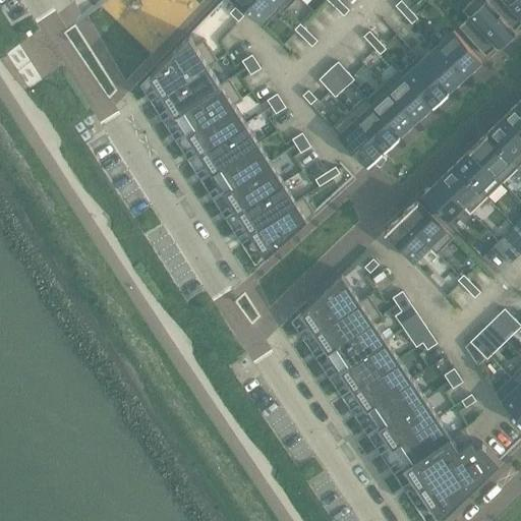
[(270,0),(237,0),(264,25),(280,9),(270,0)]
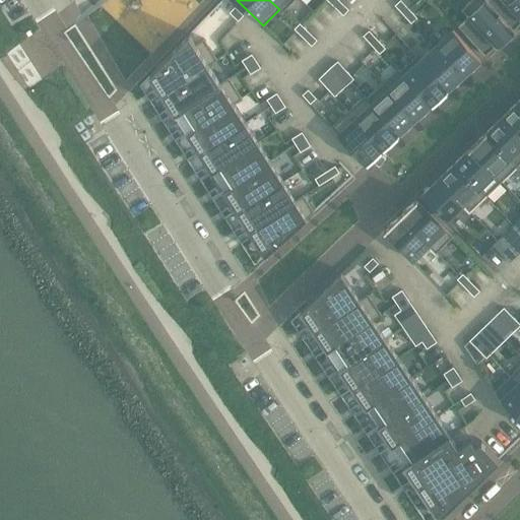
[(282,12),(295,0),(269,0),(279,9),(282,12)]
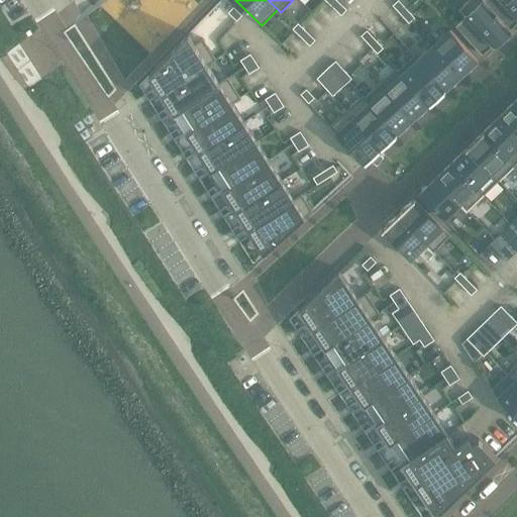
[(493,47),(511,31),(482,0),(470,0),(458,10),(466,17),(455,26),(483,56),(492,46),(493,47)]
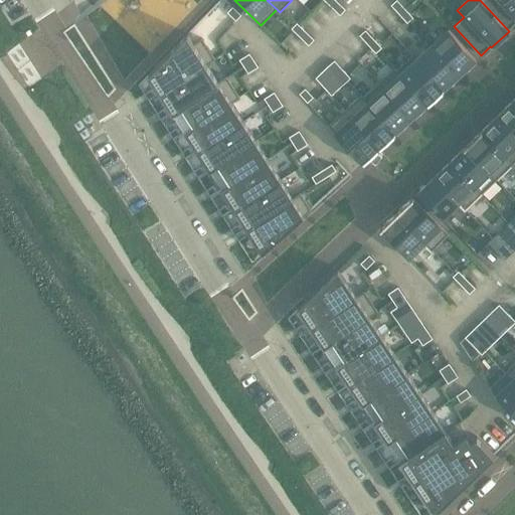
[(514,0),(480,0),(509,31),(510,30),(509,29),(514,24),(514,0)]
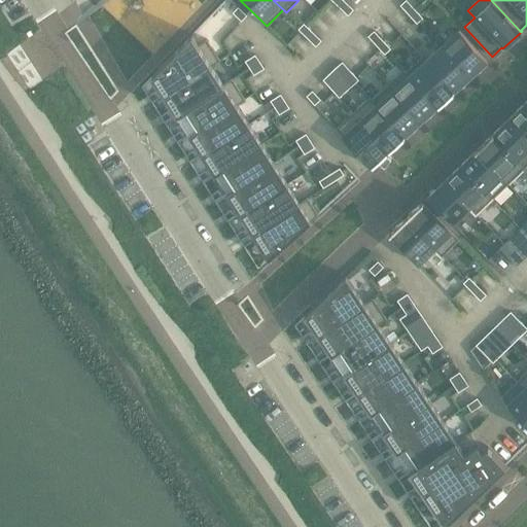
[(339,7),(348,16),(354,10),(345,1),(339,7)]
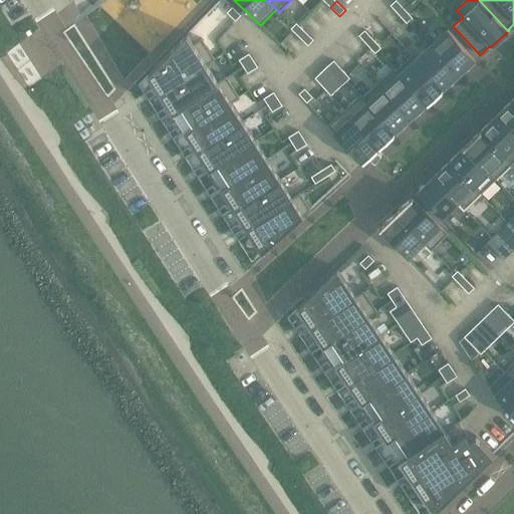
[(397,1),(391,6),(399,15),(405,9),(397,1)]
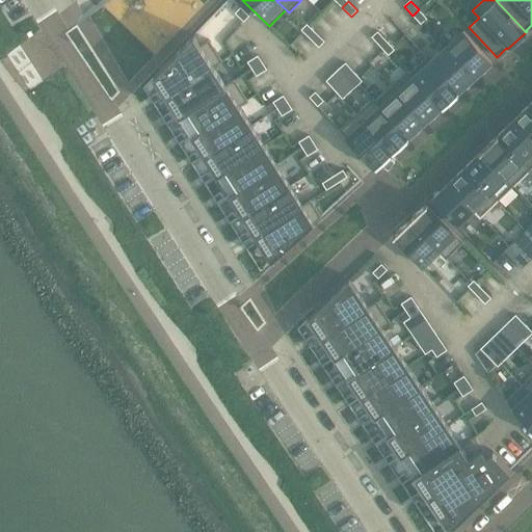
[(240,7),(235,14),(243,22),(249,17),(240,7)]
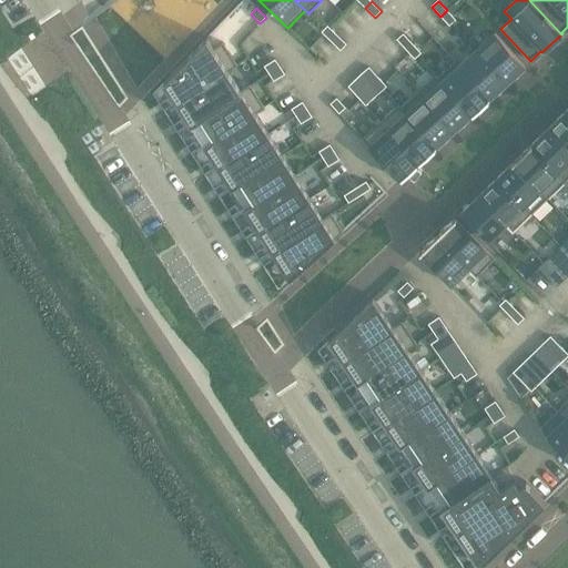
[(456,20),(447,10),(440,17),(449,26),(456,20)]
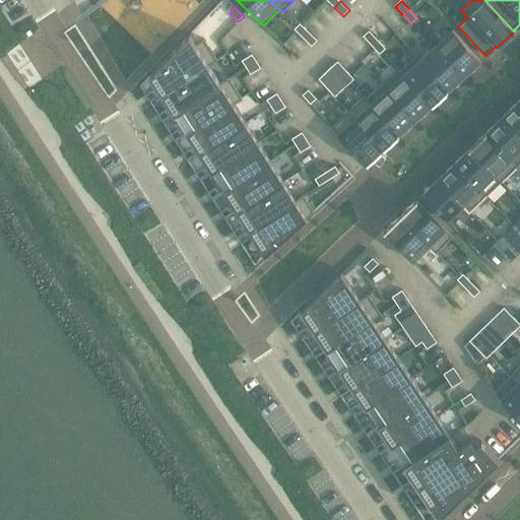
[(298,26),(295,29),(303,38),(309,33),(300,23),(298,26)]
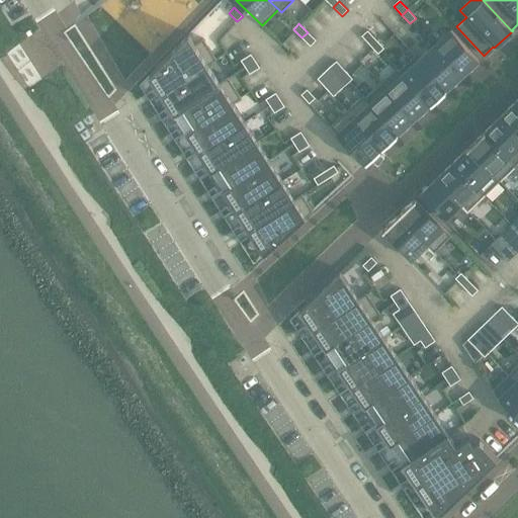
[(462,76),(480,61),(451,30),(434,46),(462,76)]
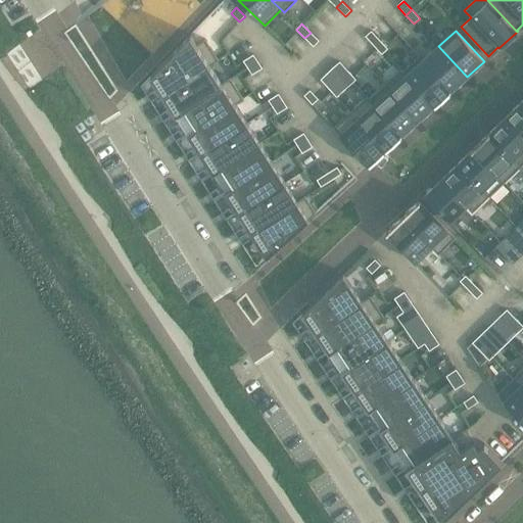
[(372,32),(366,37),(374,46),(380,40),(372,32)]
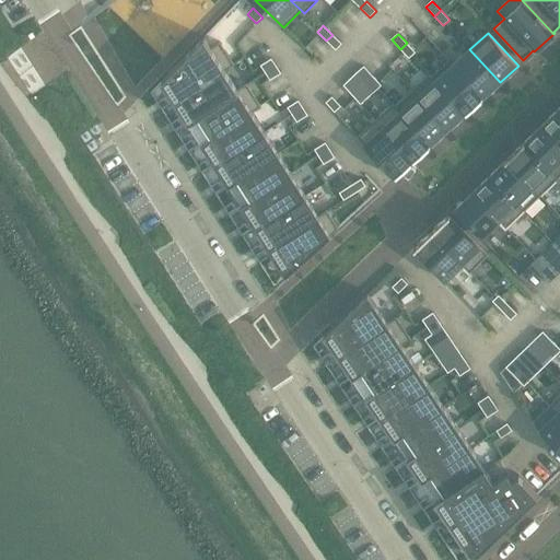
[(326,41),(336,50),(341,44),(333,35),(326,41)]
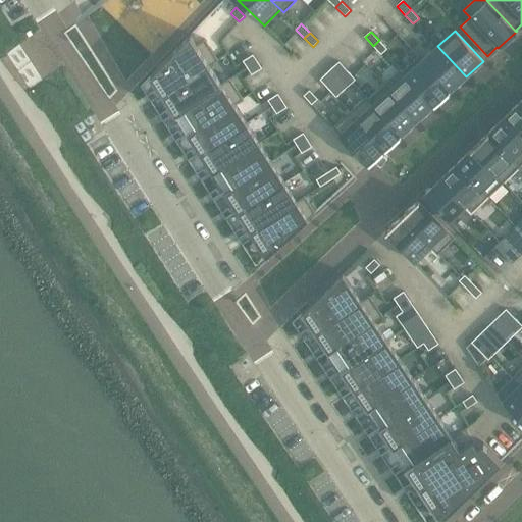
[(191,35),(160,65),(174,87),(217,59),(205,39),(197,44),(191,35)]
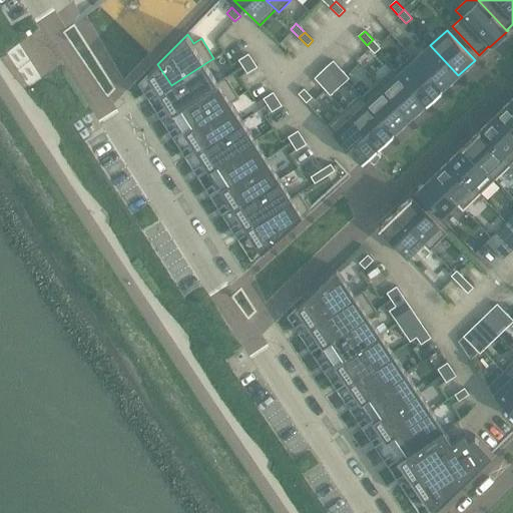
[(381,48),(373,39),(367,45),(375,53),(381,48)]
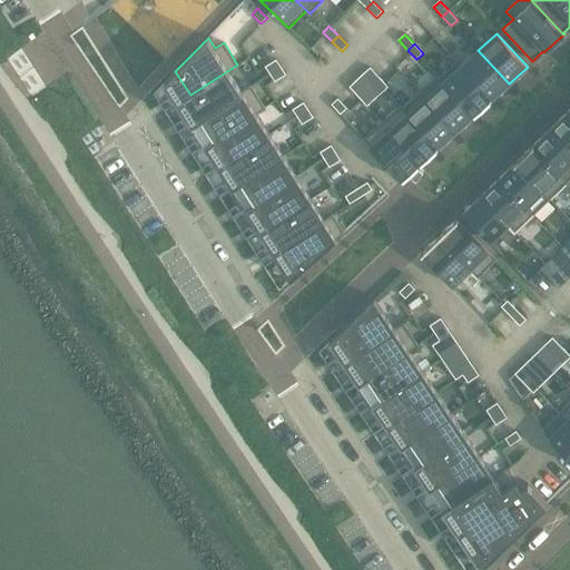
[(491,100),(509,84),(478,50),(461,66),(458,61),(457,61),(491,100)]
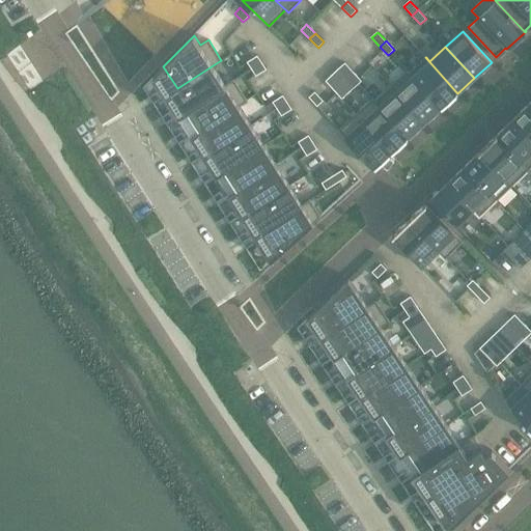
[(257,55),(247,62),(251,70),(261,62),(257,55)]
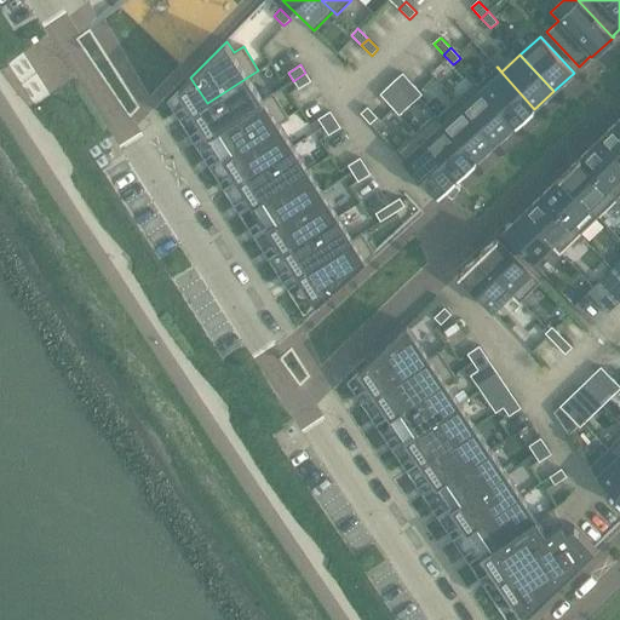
[(497,67),(477,85),(515,126),(534,109),(497,67)]
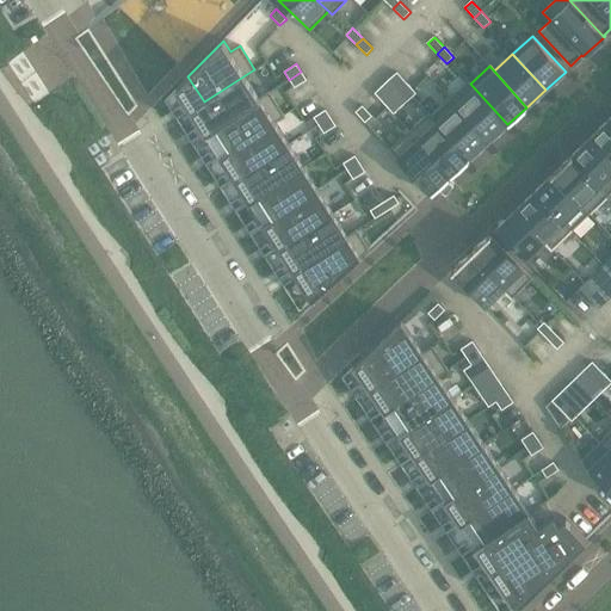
[(254,69),(204,102),(218,125),(260,98),(270,92),(269,91),(259,97),(246,76),(255,71),(254,69)]
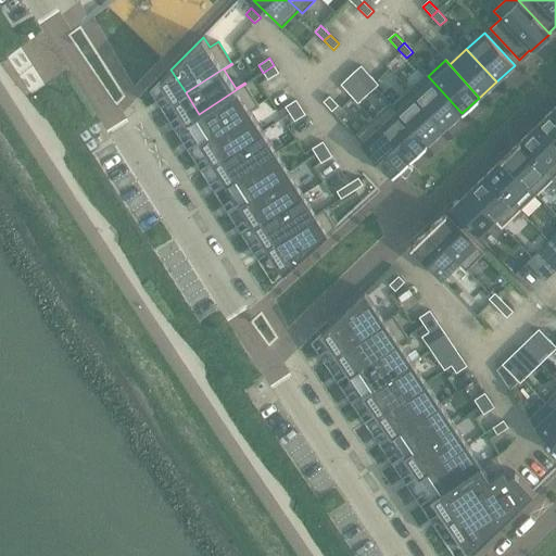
[(274,65),(263,73),(268,79),(279,73),(274,65)]
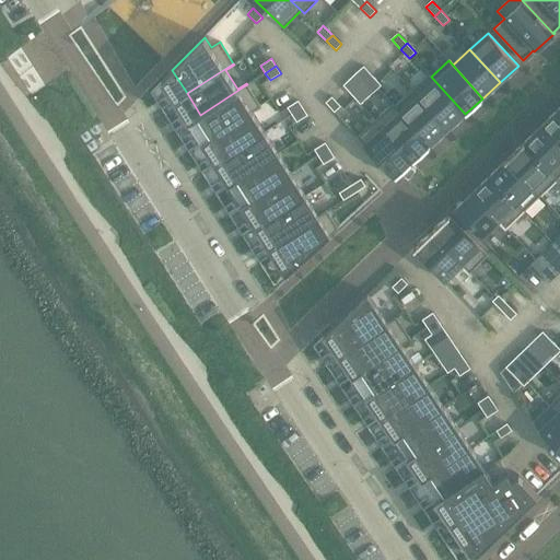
[(358,72),(366,82),(373,76),(364,66),(358,72)]
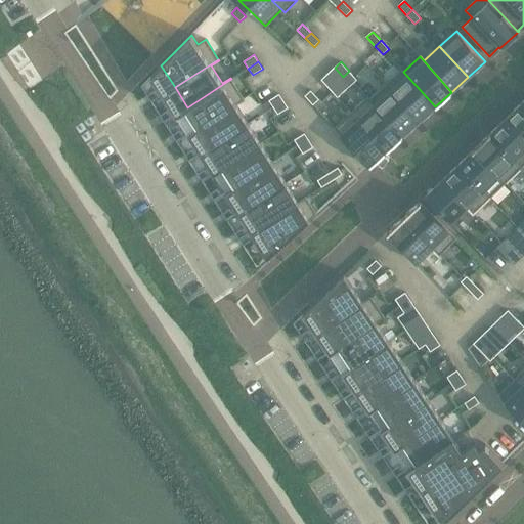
[(357,80),(349,71),(343,77),(351,85),(357,80)]
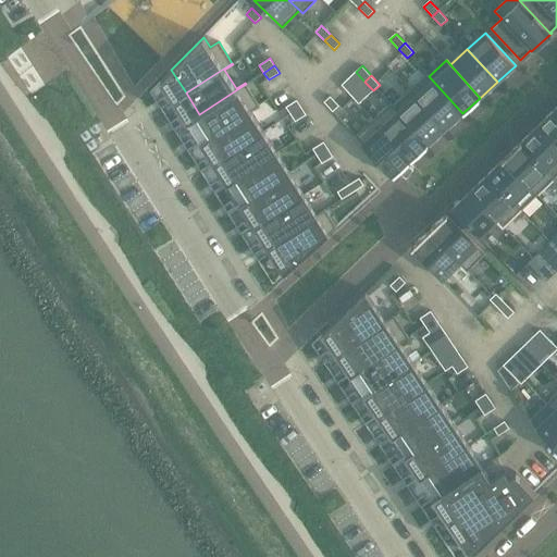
[(415,96),(445,130),(462,113),(429,76),(428,77),(432,81),(415,96)]
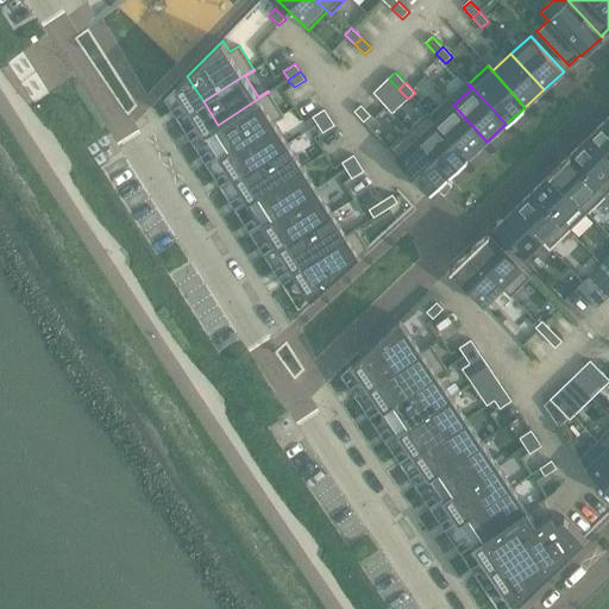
[(259,98),(218,125),(232,148),(274,121),(283,114),(269,92),(259,98)]
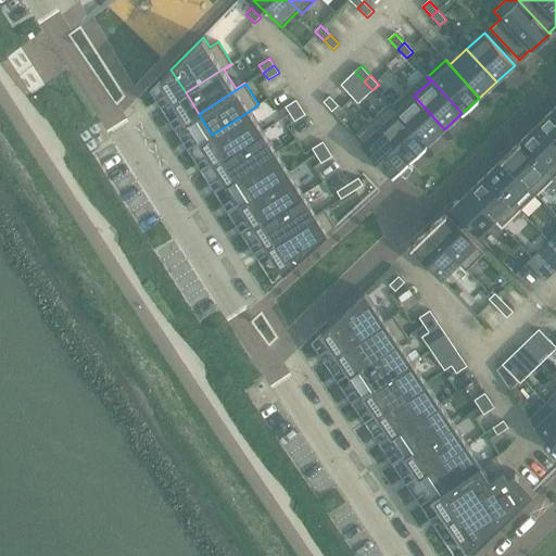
[(330,96),(324,102),(332,111),(339,105),(330,96)]
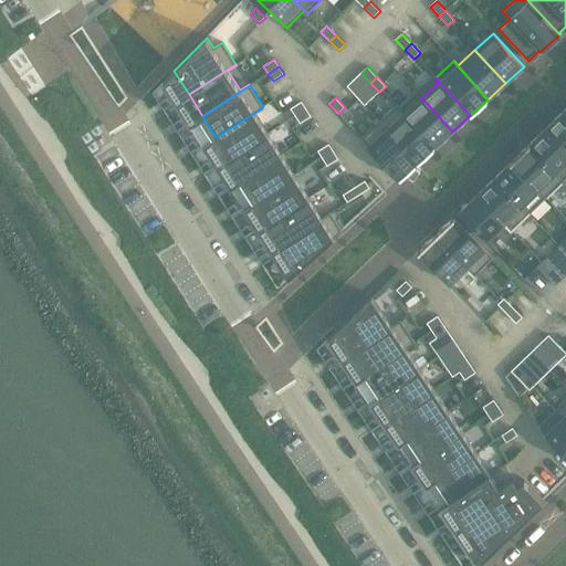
[(452,132),(421,97),(405,113),(398,105),(397,106),(435,147),(452,132)]
